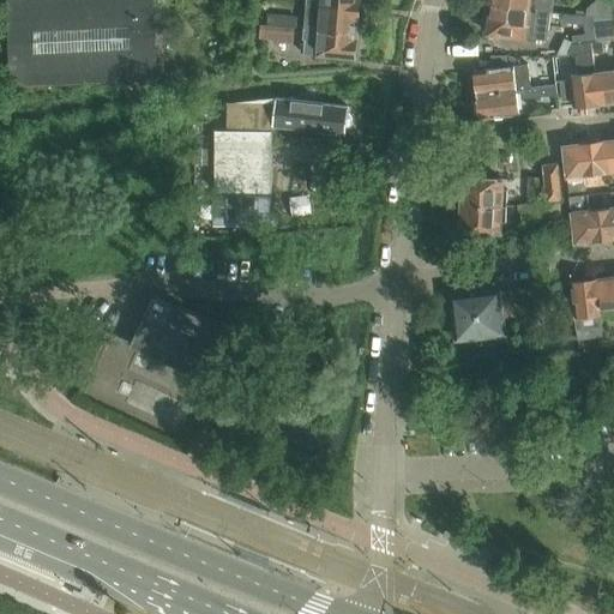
[(8,0),(12,86),(157,80),(152,0),(8,0)]
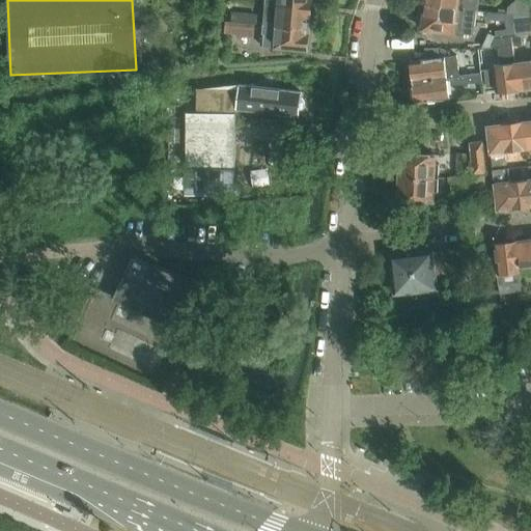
[(277,0),(277,7),(310,10),(310,0),(277,0)]
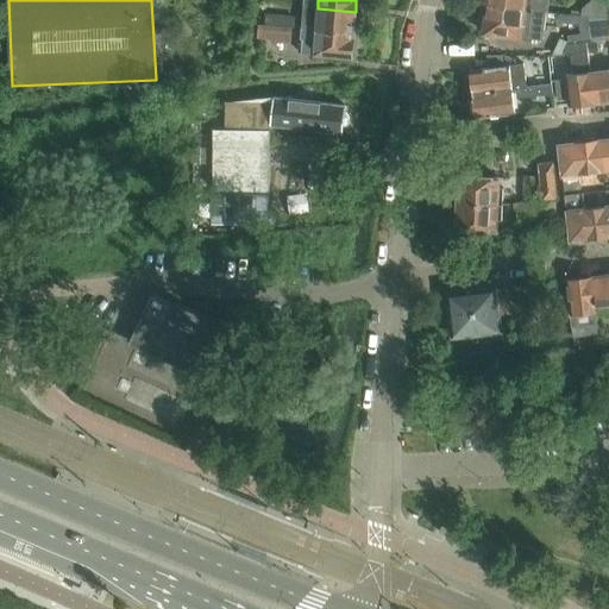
[(489,0),(489,6),(534,11),(547,12),(548,12),(548,0),(489,0)]
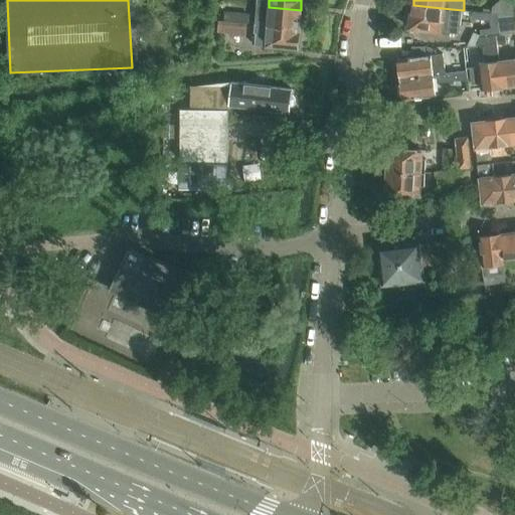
[(493,14),(514,16),(513,1),(502,1),(493,7),(493,14)]
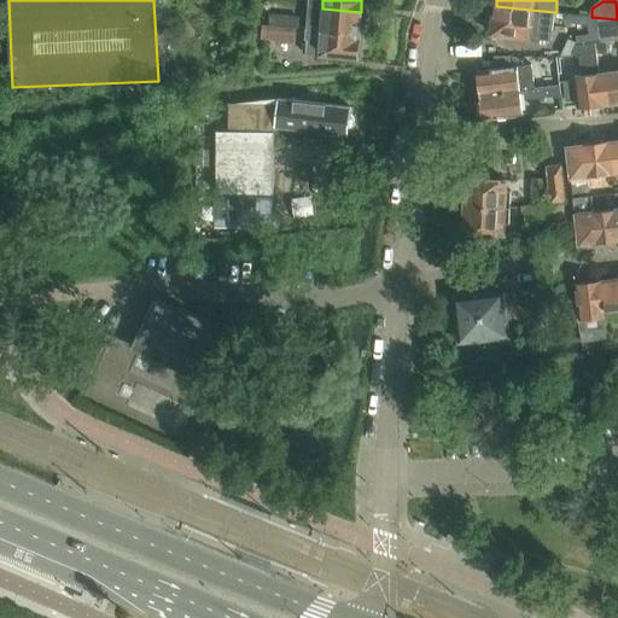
[(491,7),(488,34),(493,34),(493,35),(538,40),(552,41),(555,12),(542,11),(496,6),(496,9),(491,7)]
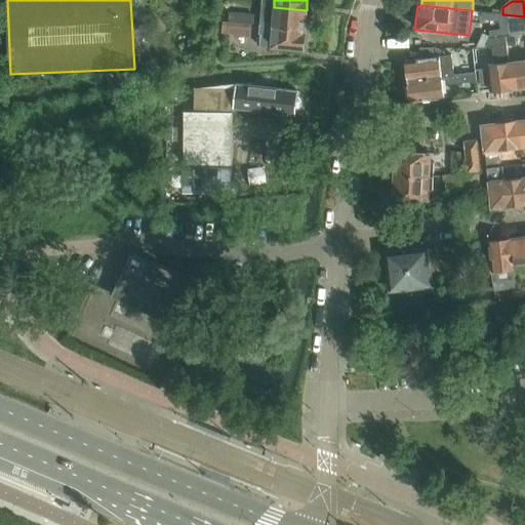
[(260,17),(259,27),(305,31),(307,10),(274,7),(273,18),(260,17)]
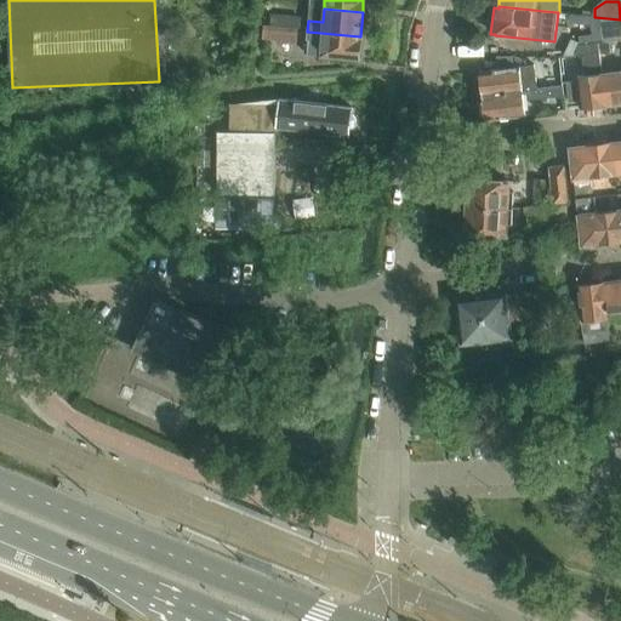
[(620,22),(620,20),(594,17),(573,15),(570,22),(602,24),(604,44),(620,40),(620,22)]
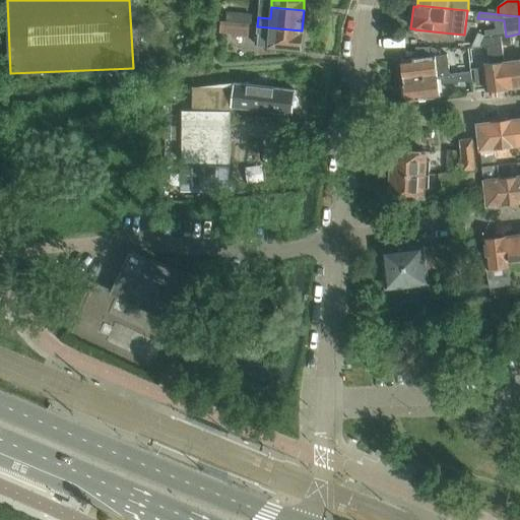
[(228,24),(250,25),(252,26),(253,15),(228,13),(228,24)]
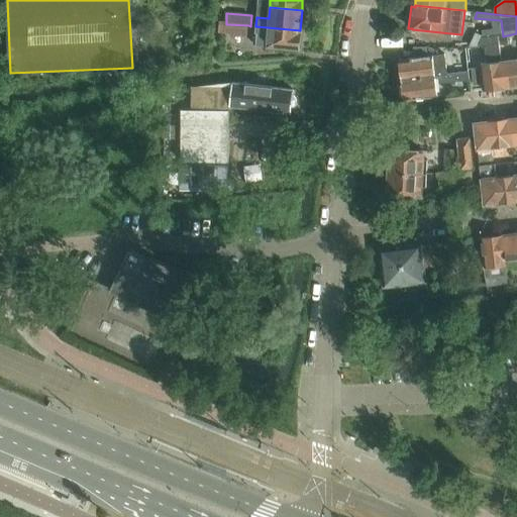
[(248,25),(226,24),(220,23),(219,33),(230,34),(230,36),(247,37),(248,25)]
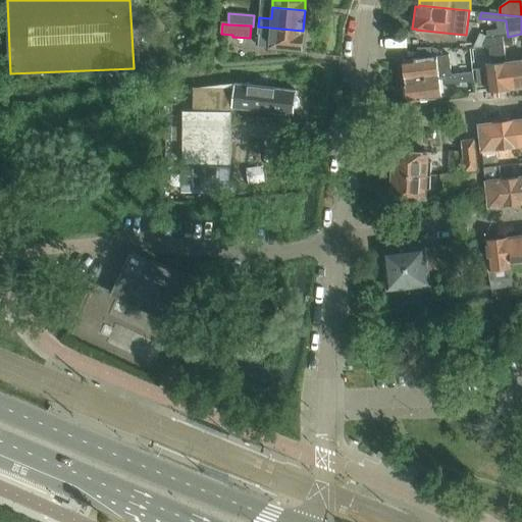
[(303,31),(258,27),(257,35),(261,35),(259,47),(301,51),(303,31)]
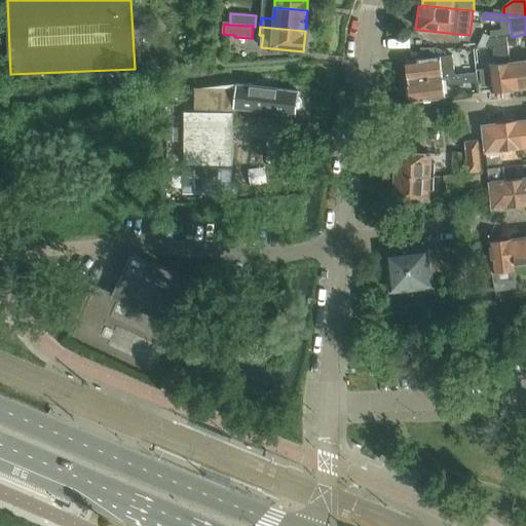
[(513,89),(510,63),(510,64),(508,45),(494,47),(496,65),(489,66),(489,69),(482,70),(482,87),(491,86),(492,92),(513,89)]
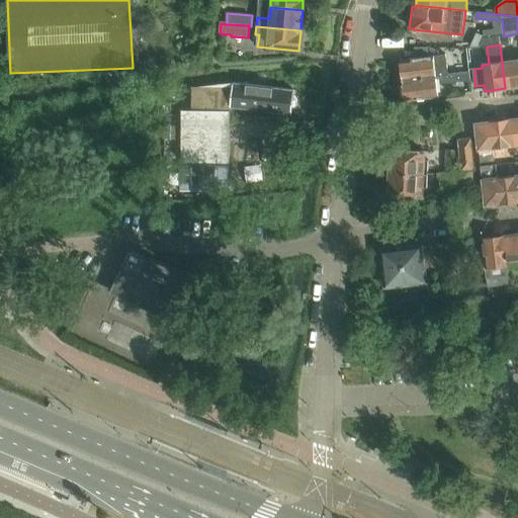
[(402,74),(403,80),(403,81),(448,75),(446,55),(433,57),(400,61),(399,67),(402,74)]
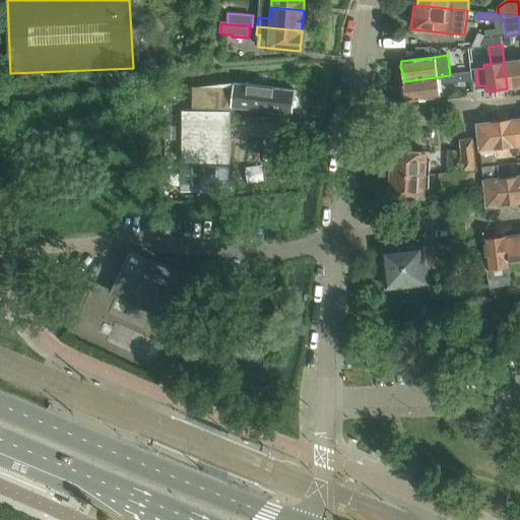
[(519,86),(519,60),(504,62),(507,88),(510,88),(510,87),(519,86)]
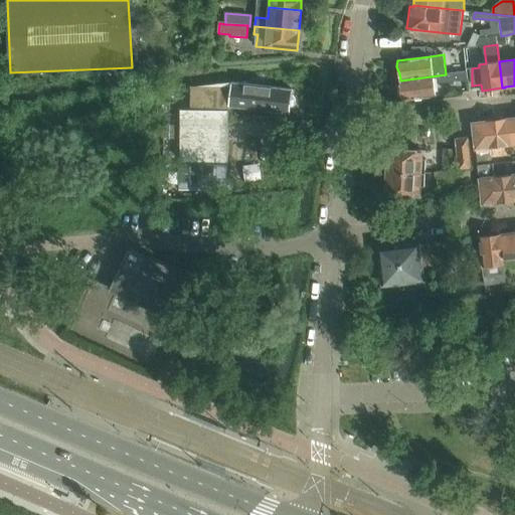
[(400,80),(400,79),(393,80),(394,90),(400,89),(400,94),(402,100),(436,96),(435,84),(467,79),(466,71),(446,74),(400,80)]
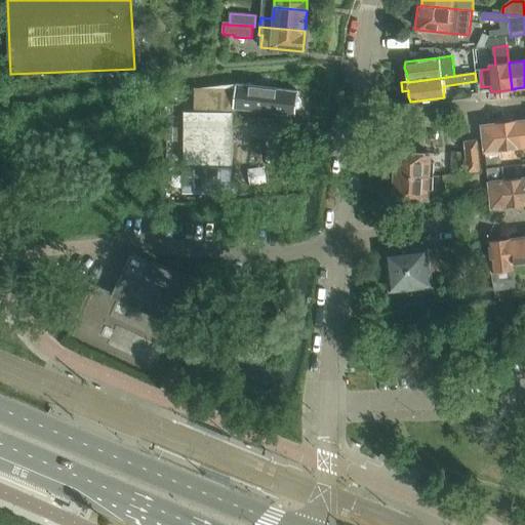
[(184,113),(184,166),(232,167),(233,109),(294,116),(295,111),(298,111),(300,108),(301,101),(298,97),(297,97),(297,91),(236,84),(236,88),(195,91),(197,112),(184,113)]
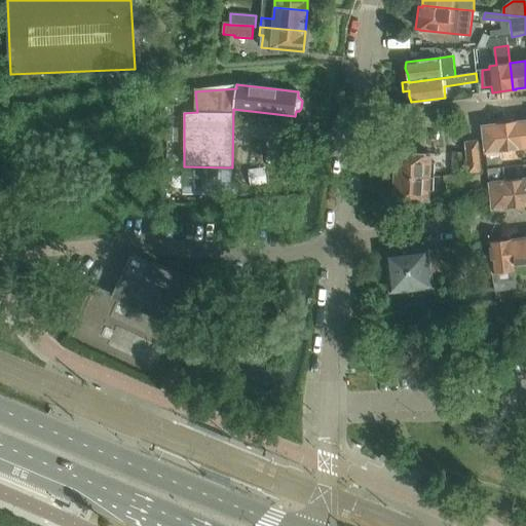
[(520,120),(517,121),(520,148),(525,147),(525,120),(520,121),(520,120)]
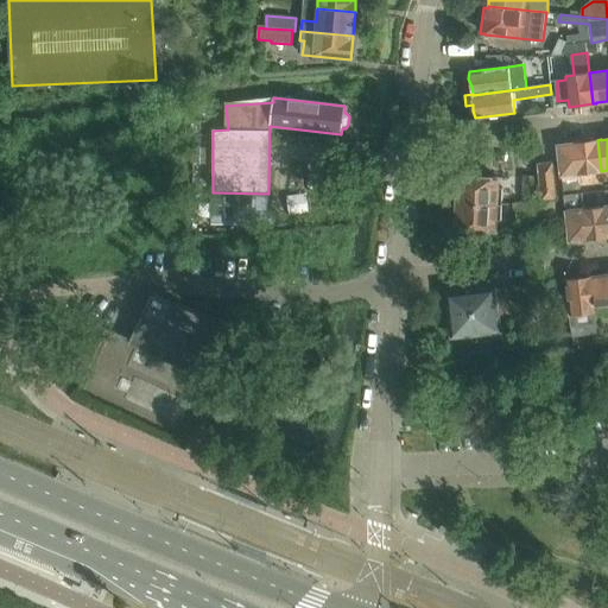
[(601,171),(597,140),(574,143),(574,144),(563,145),(559,149),(564,191),(581,189),(578,173),(601,171)]
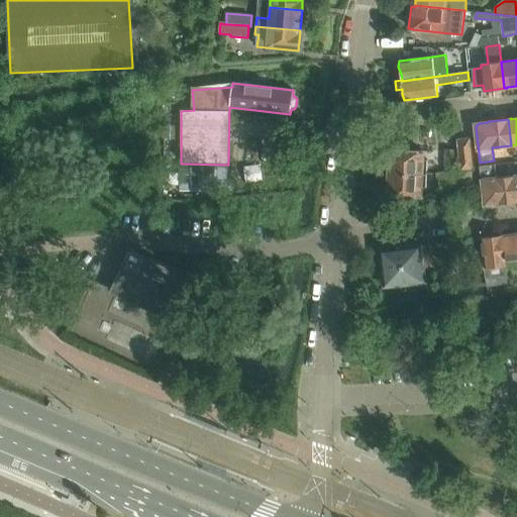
[(457,139),(461,170),(473,169),(470,138),(457,139)]
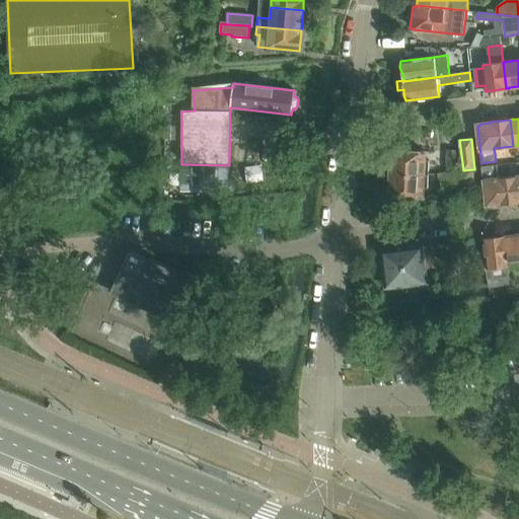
[(390,173),(429,174),(430,161),(425,161),(426,152),(391,150),(391,152),(389,152),(389,159),(391,159),(390,173)]
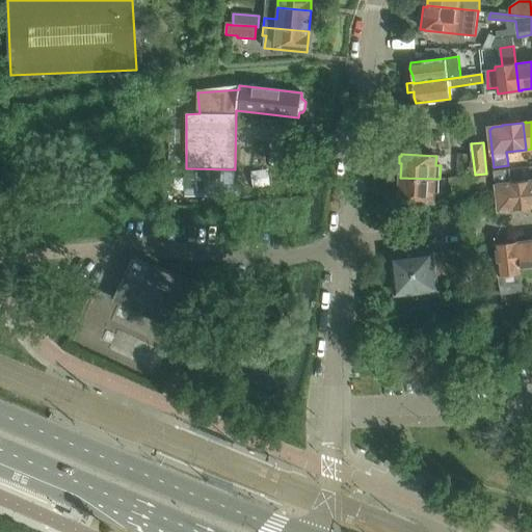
[(458,155),(457,176),(472,175),(471,154),(458,155)]
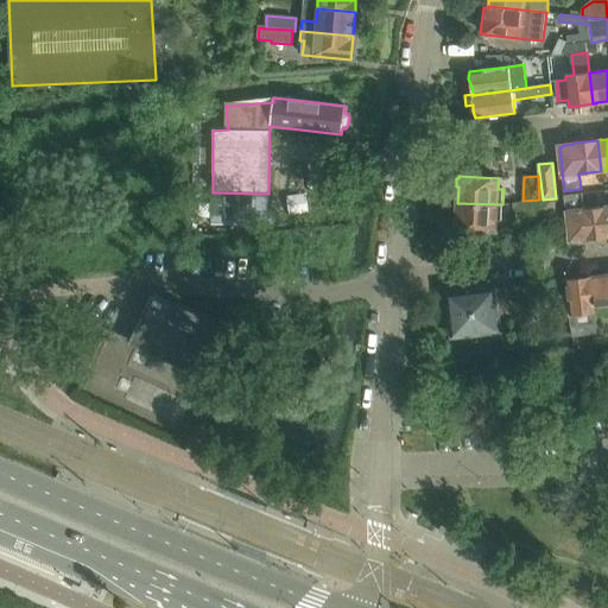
[(607,238),(607,223),(606,207),(605,191),(581,195),(565,196),(570,239),(574,241),(587,240),(587,241),(607,238)]
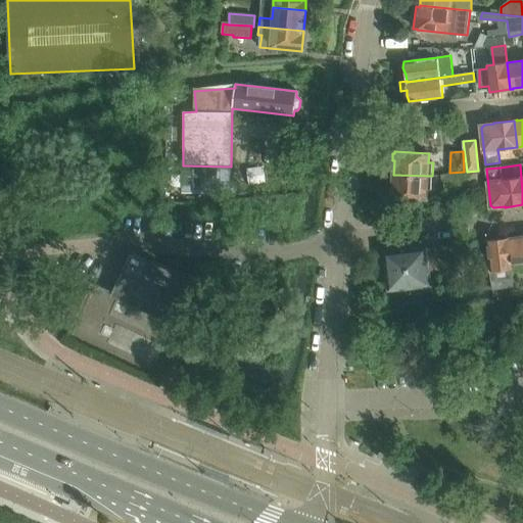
[(182,168),(182,192),(231,193),(231,169),(182,168)]
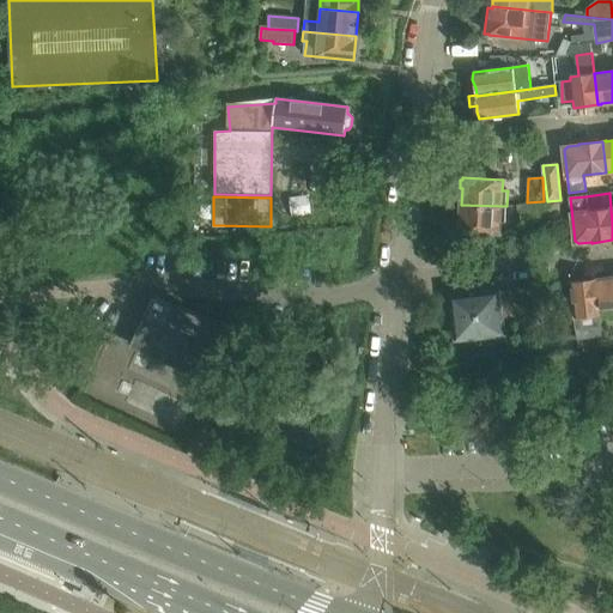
[(519,219),(563,216),(560,200),(547,201),(544,201),(527,202),(517,204),(519,219)]
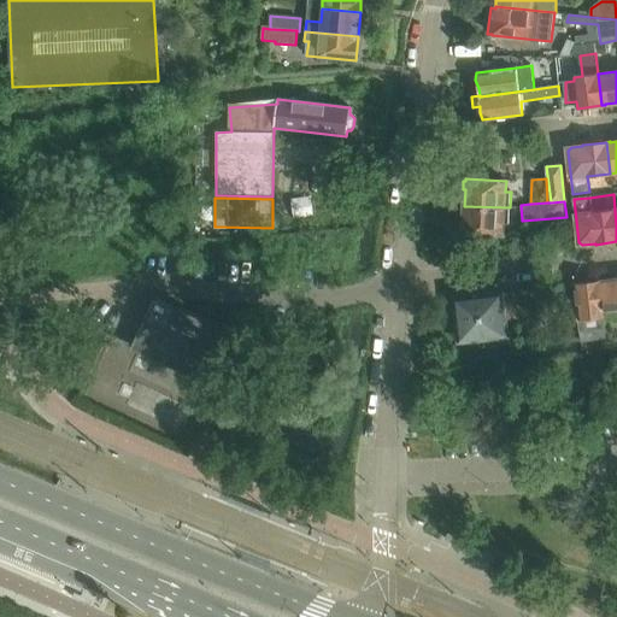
[(510,207),(464,206),(464,222),(462,222),(460,230),(464,230),(464,233),(504,234),(504,224),(509,224),(510,207)]
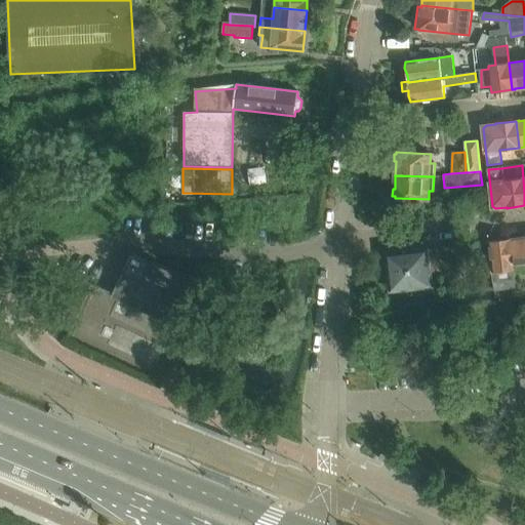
[(524,237),(511,239),(514,267),(524,265),(524,237)]
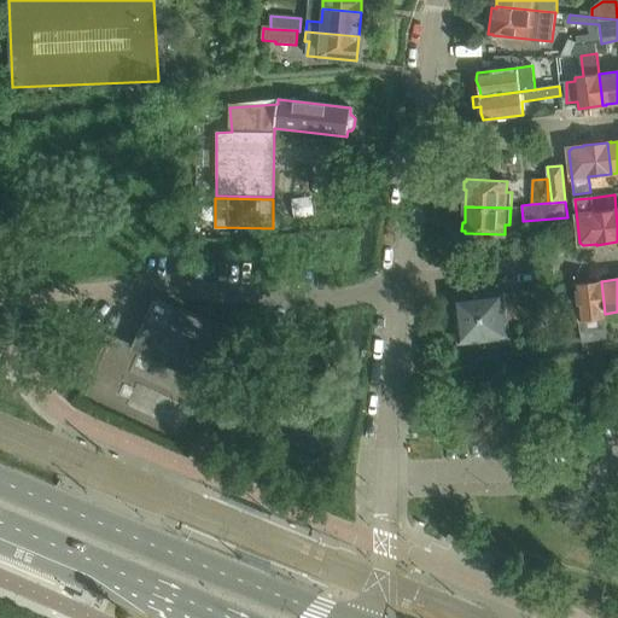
[(605,314),(601,281),(575,285),(581,334),(607,331),(605,314)]
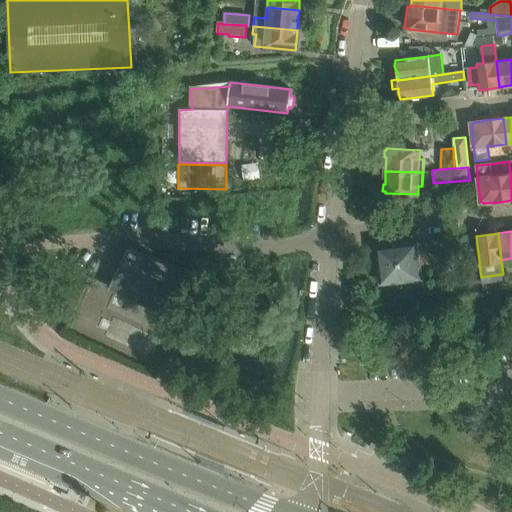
[(418,280),(420,280),(415,243),(414,243),(414,244),(380,248),(380,247),(379,247),(381,267),(379,270),(380,276),(382,278),(383,284),(384,284),(384,282),(418,278),(418,280)]
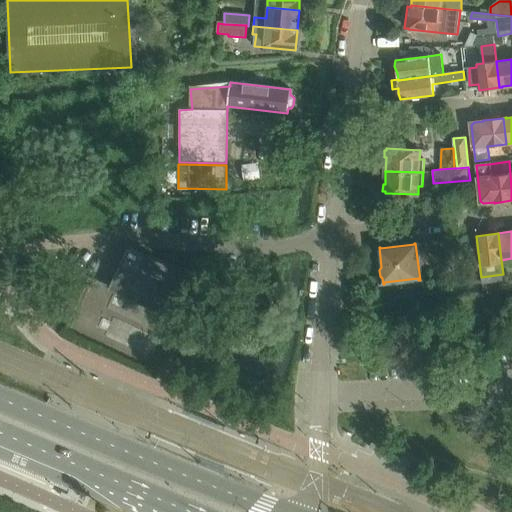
[(110,288),(170,316),(189,276),(129,248),(110,288)]
